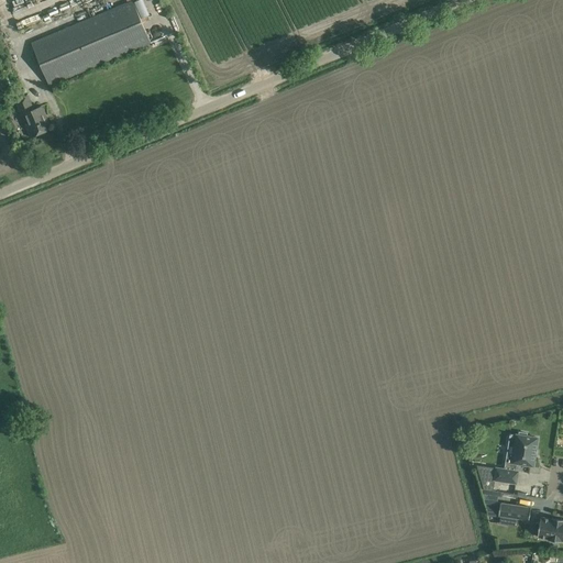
[(31,43),(50,86),(151,43),(133,0),(31,43)]
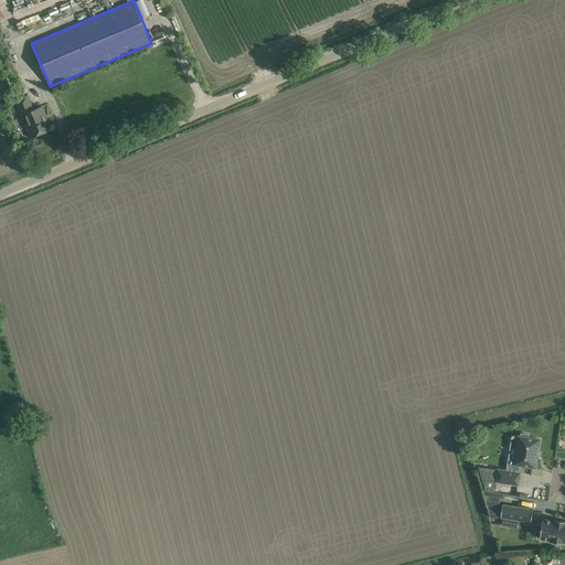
[(78,12),(114,0),(51,0),(38,4),(40,11),(44,10),(49,22),(62,18),(60,11),(64,9),(61,0),(62,0),(67,0),(70,7),(76,6),(78,12)]
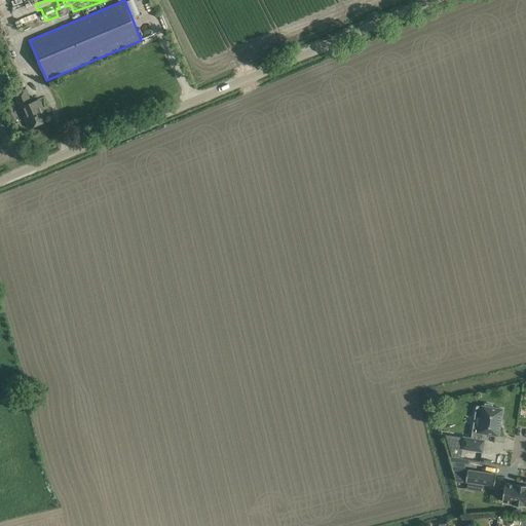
[(29,128),(47,121),(39,100),(31,103),(26,88),(14,94),(29,128)]
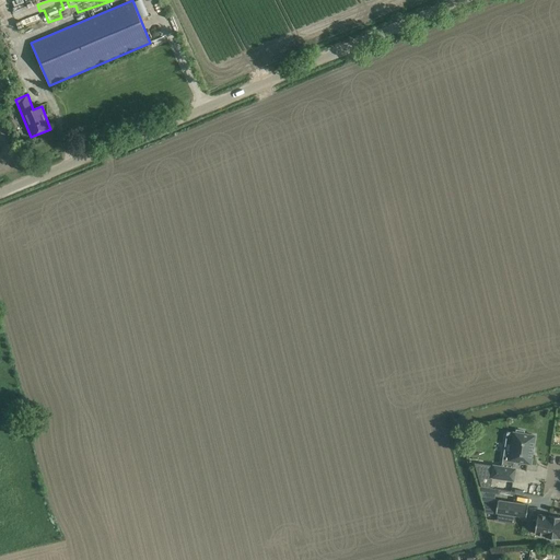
[(531,464),(533,452),(535,435),(524,434),(524,431),(516,430),(516,433),(514,432),(510,456),(503,455),(502,466),(493,464),(491,477),(513,481),(515,469),(513,469),(514,462),(531,464)]
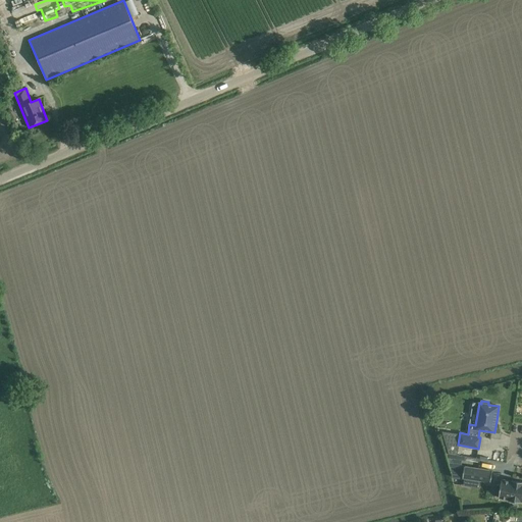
[(492,471),(464,467),(462,478),(490,482),(492,471)]
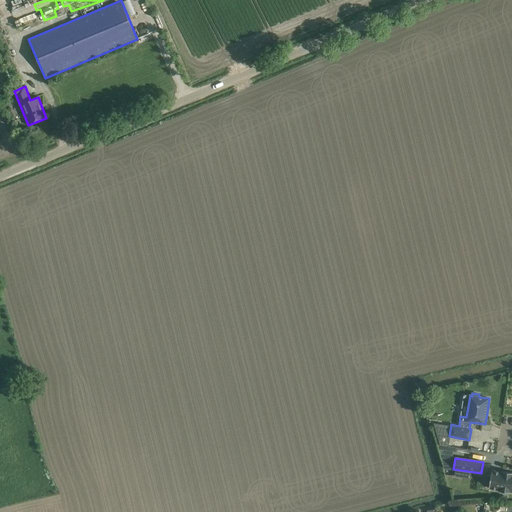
[(511,472),(510,473),(510,472),(509,473),(506,472),(506,471),(505,471),(505,472),(502,471),(502,472),(491,471),(491,475),(489,475),(487,476),(486,481),(487,483),(489,483),(489,488),(499,490),(499,491),(510,493),(510,492),(511,491),(511,472)]
